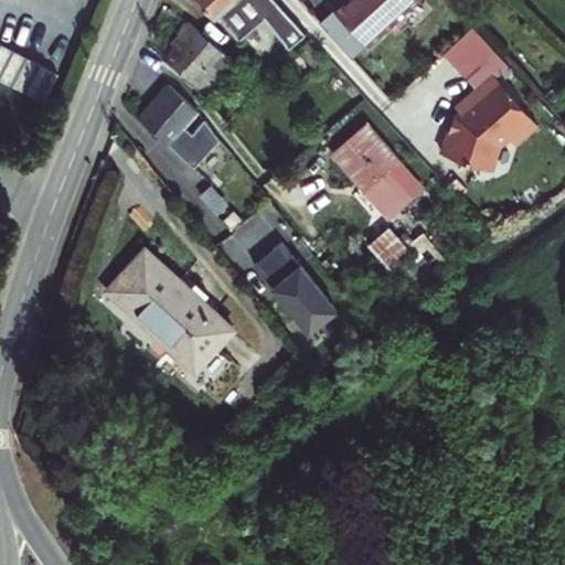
[(305,33),(274,0),(196,0),(213,18),(215,14),(237,40),(263,19),(288,48),(305,33)]
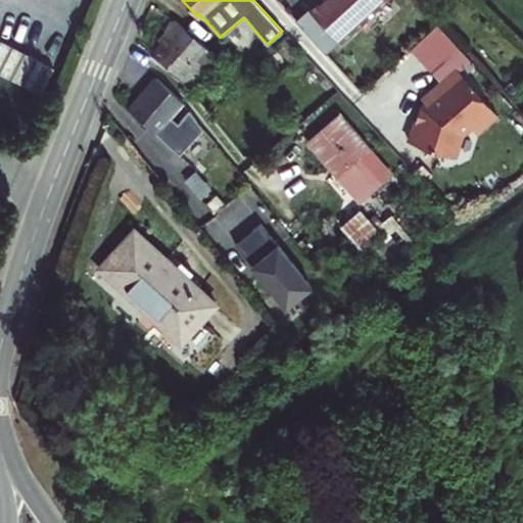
[(313,0),(305,7),(306,8),(337,42),(338,43),(385,0),(313,0)]
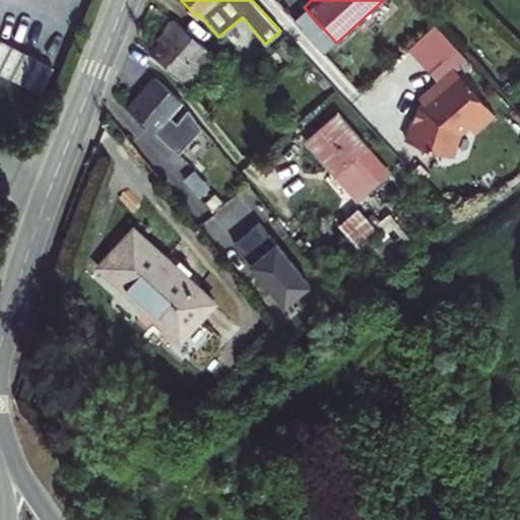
[(305,8),(291,20),(322,54),(335,42),(305,8)]
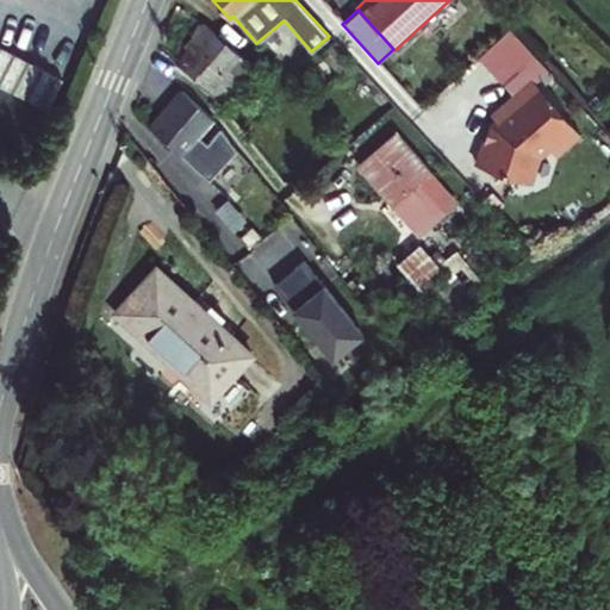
[(194,39),(173,63),(223,103),(253,67),(201,23),(190,36),(194,39)]
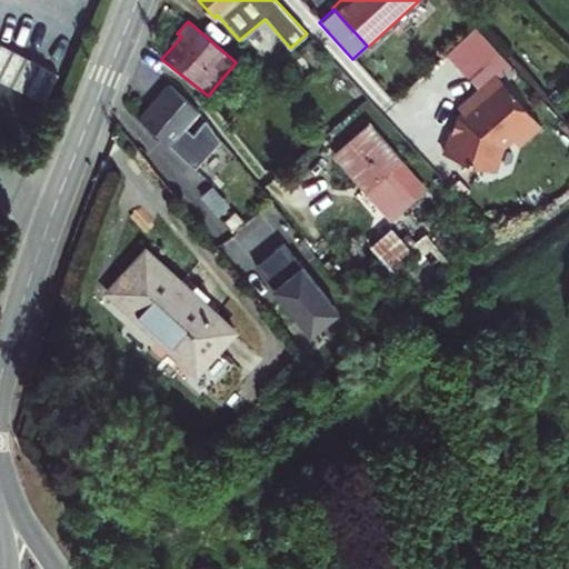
[(498,53),(475,28),(445,55),(468,79),(498,53)]
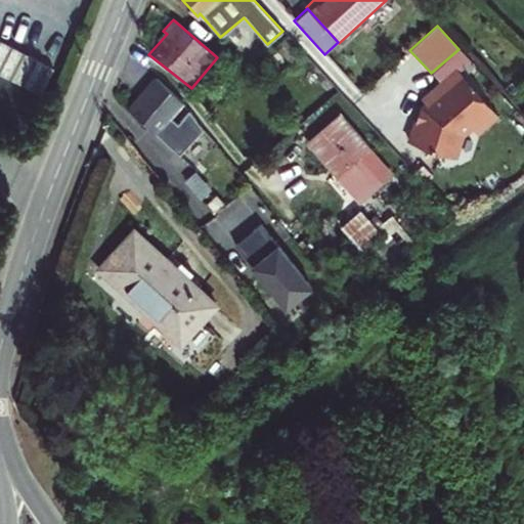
[(459,49),(431,73),(440,85),(456,71),(468,60),(459,49)]
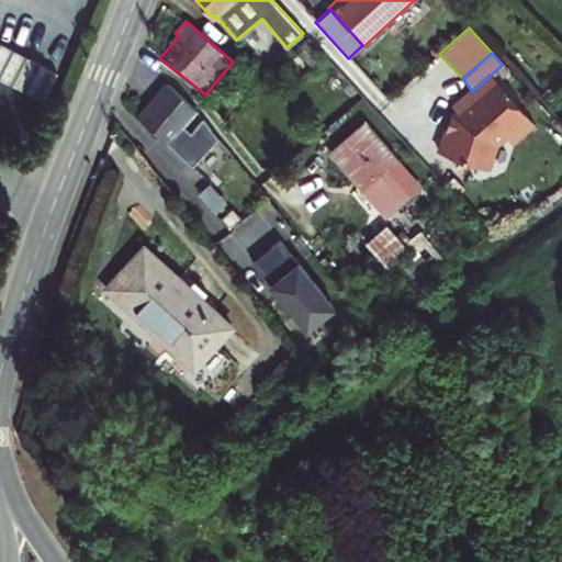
[(486,169),(494,146),(504,137),(510,144),(532,125),(490,76),(472,91),(451,109),(456,113),(451,117),(447,131),(445,131),(437,153),(486,169)]
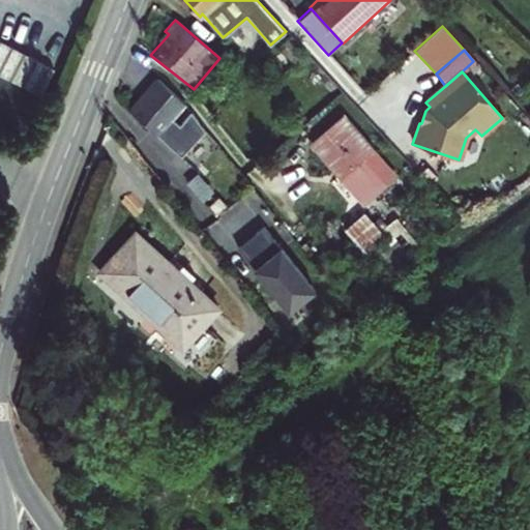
[(183,104),(155,80),(127,112),(179,157),(204,129),(188,111),(177,124),(171,118),(183,104)]
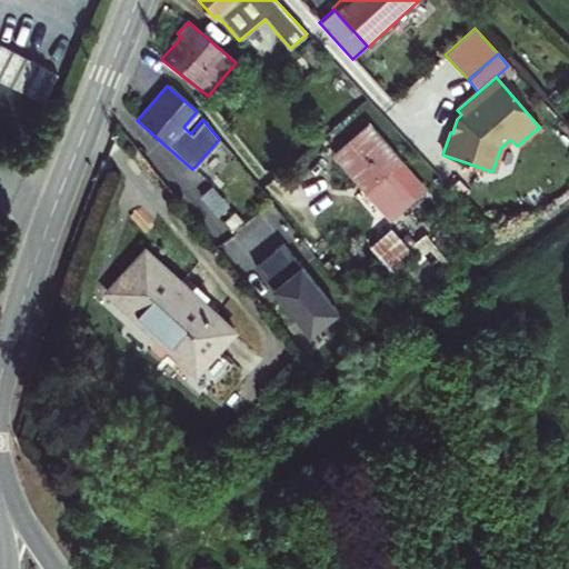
[(387,217),(420,189),(368,126),(335,155),(387,217)]
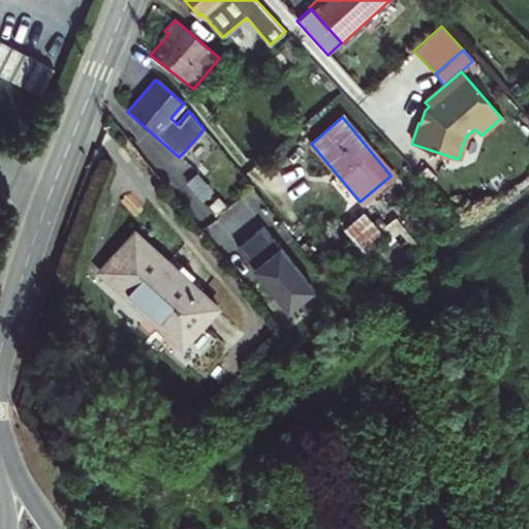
[(185,182),(201,200),(213,190),(196,172),(185,182)]
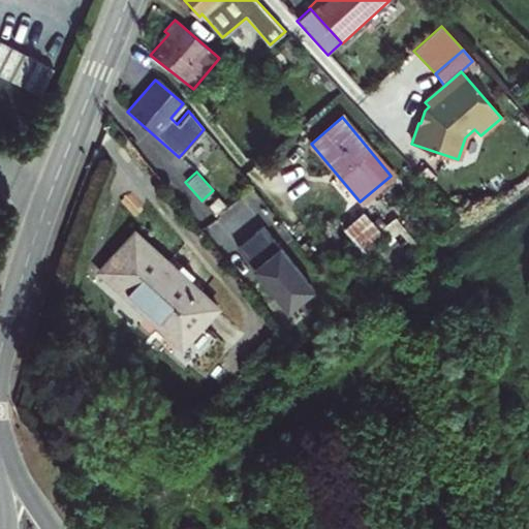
[(363,213),(343,228),(364,252),(382,236),(363,213)]
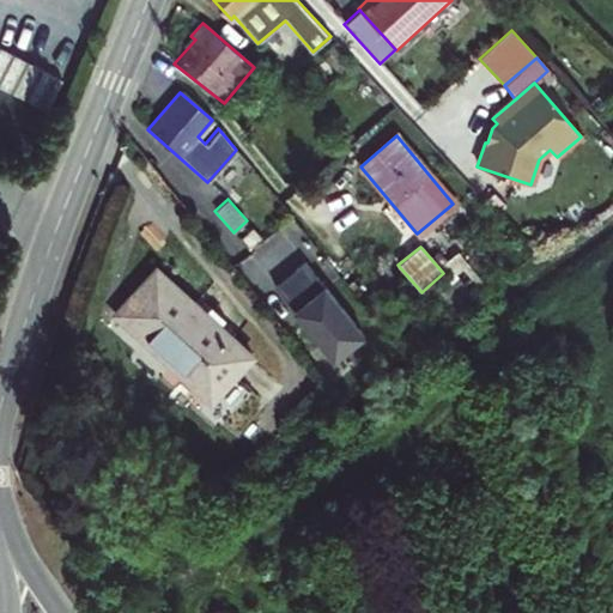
[(304,261),(273,286),(333,359),(363,335),(304,261)]
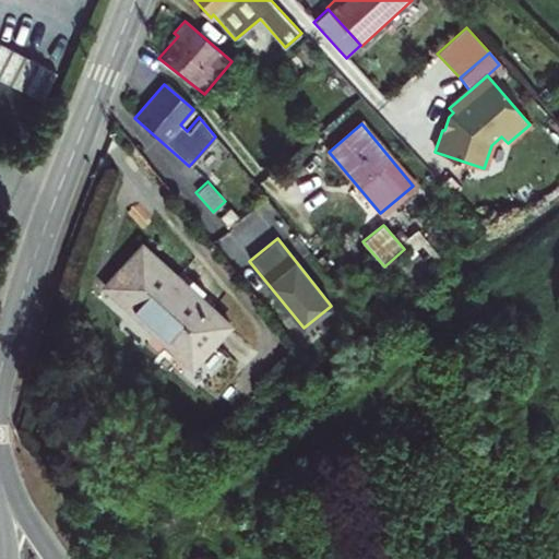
[(141,246),(103,287),(152,333),(187,365),(189,367),(227,325),(141,246)]
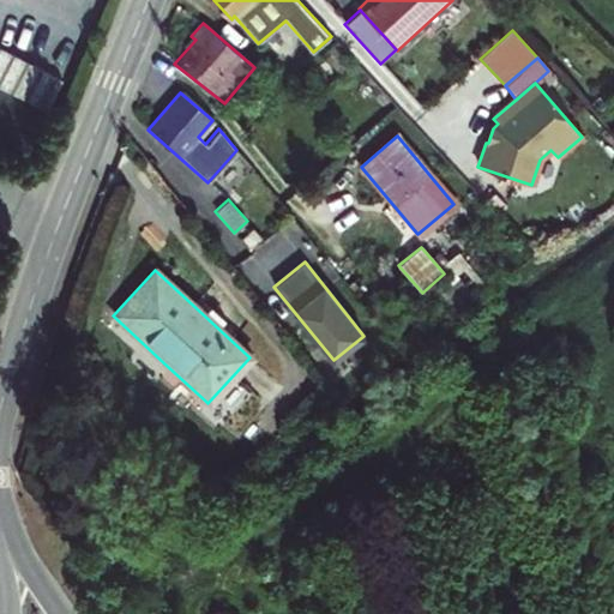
[(435,287),(441,294),(458,281),(452,272),(435,287)]
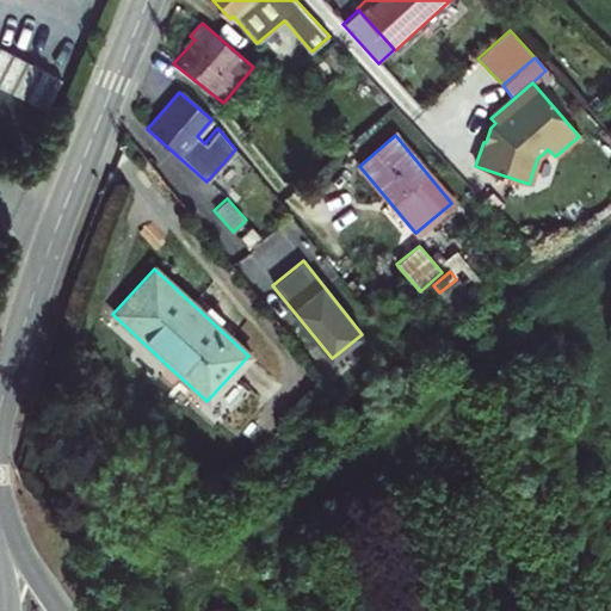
[(204,399),(166,364),(156,374),(195,409),(204,399)]
